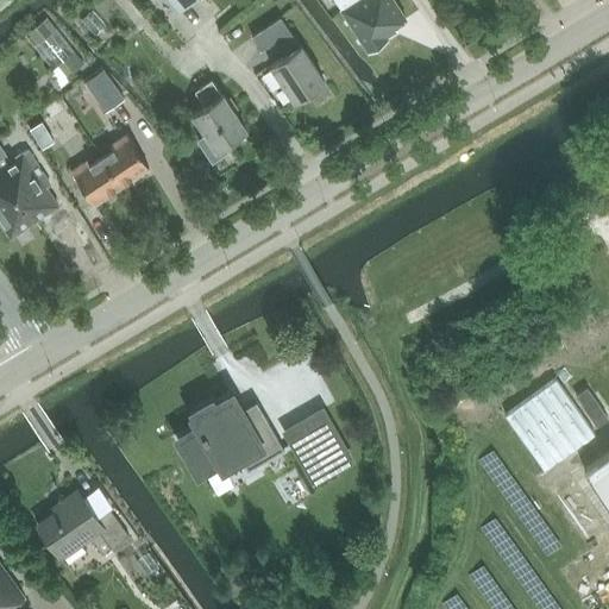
[(356,0),(341,10),(368,50),(387,38),(385,36),(396,29),(395,26),(406,19),(393,0),(356,0)]
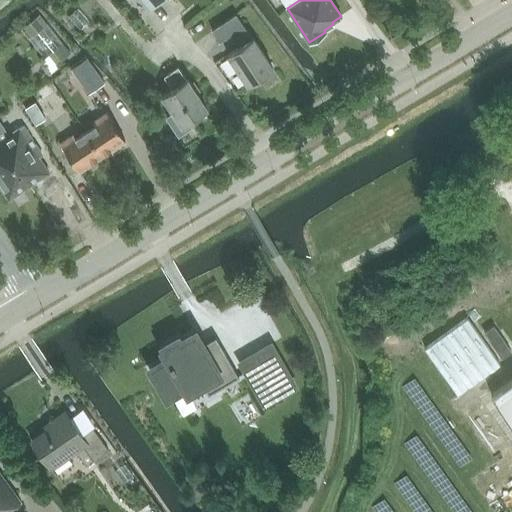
[(247,84),(273,68),(252,37),(252,38),(236,14),(212,30),(219,42),(230,35),(238,47),(227,54),(247,84)]
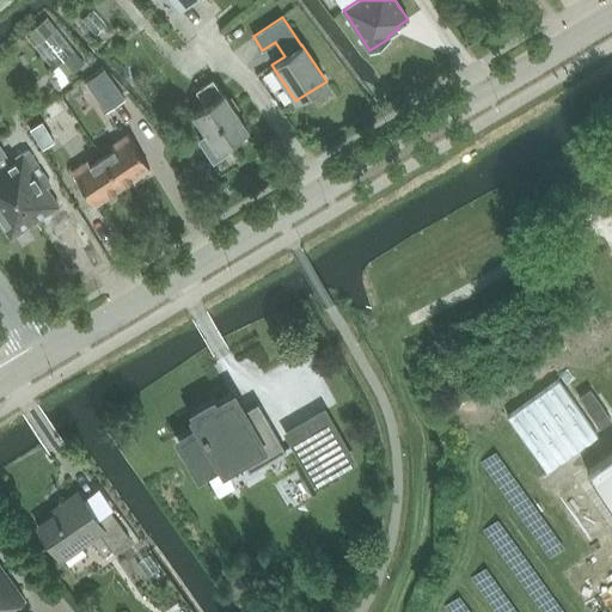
[(84,65),(47,18),(25,36),(62,80),(84,65)]
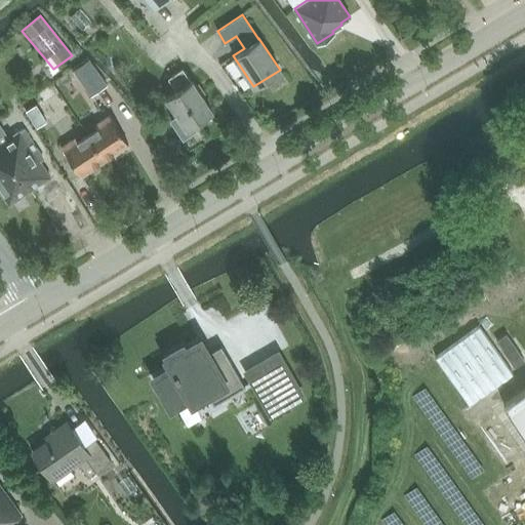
[(73,71),(91,97),(107,86),(89,59),(73,71)]
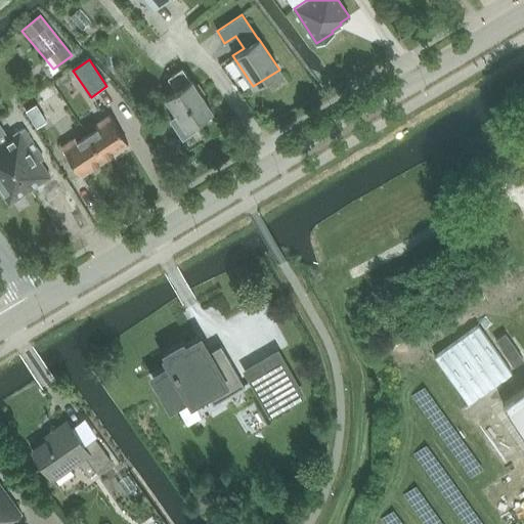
[(166,97),(177,116),(170,120),(182,139),(195,130),(192,125),(199,120),(201,122),(210,116),(209,114),(212,112),(191,81),(190,81),(182,69),(168,78),(176,90),(166,97)]
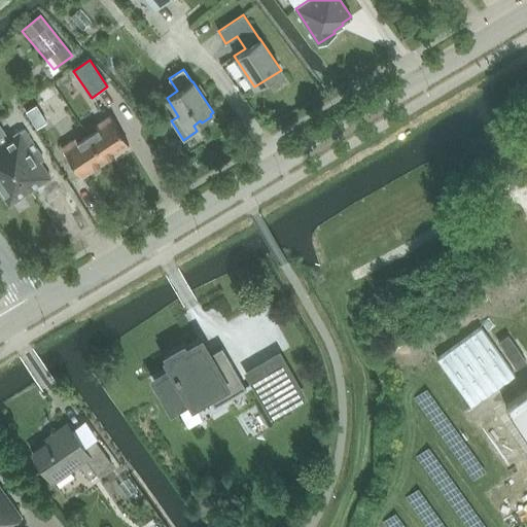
[(35,130),(48,121),(38,103),(25,111),(35,130)]
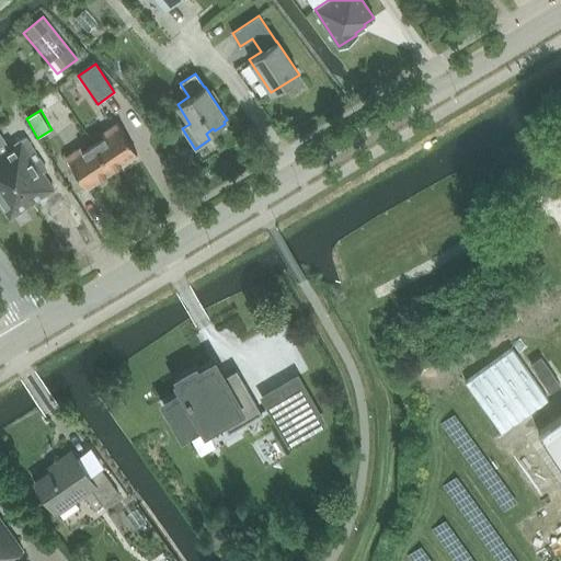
[(103,137),(93,144),(111,171),(137,153),(116,123),(101,133),(103,137)]
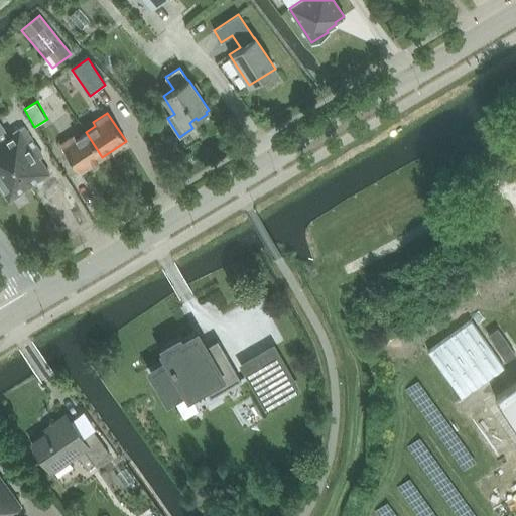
[(0,141),(29,187),(49,174),(39,159),(42,156),(23,127),(7,137),(0,126),(0,141)]
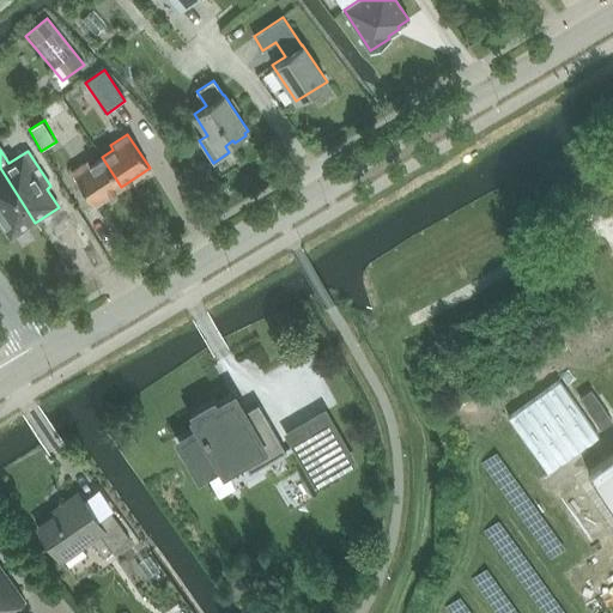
[(121,187),(102,157),(91,164),(89,161),(71,171),(93,205),(121,187)]
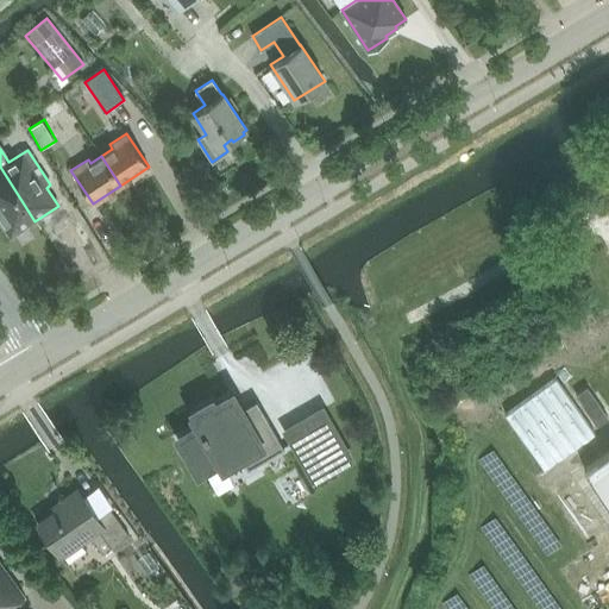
[(0,221),(11,237),(35,221),(0,167),(0,221)]
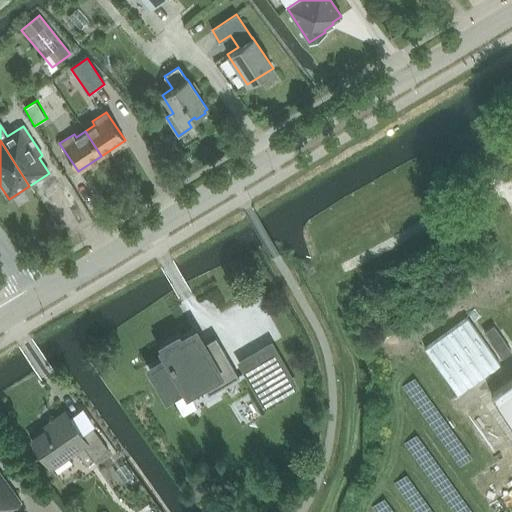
[(496,367),(463,321),(425,349),(457,395),(496,367)]
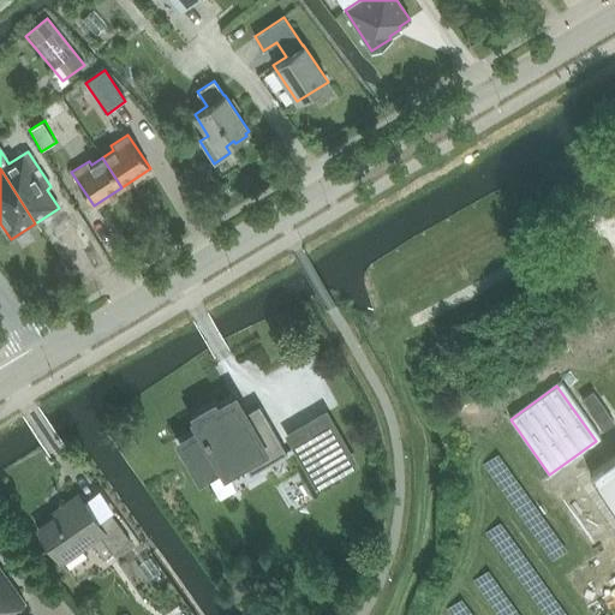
[(213,407),(197,417),(199,421),(197,422),(206,437),(204,439),(206,441),(186,452),(201,476),(221,464),(226,472),(262,451),(269,464),(286,453),(266,416),(249,425),(234,400),(215,411),(213,407)]
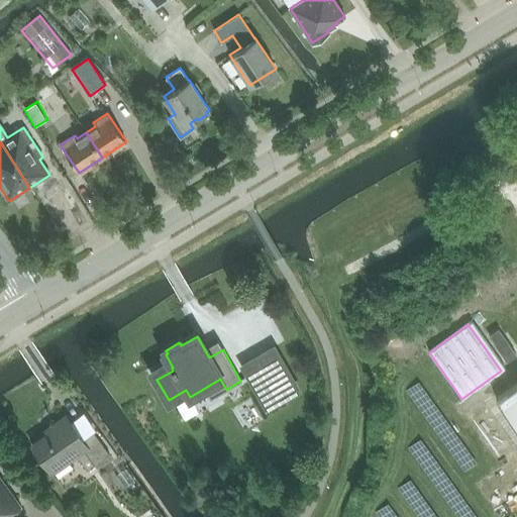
[(274,347),(256,357),(281,400),(298,390),(274,347)]
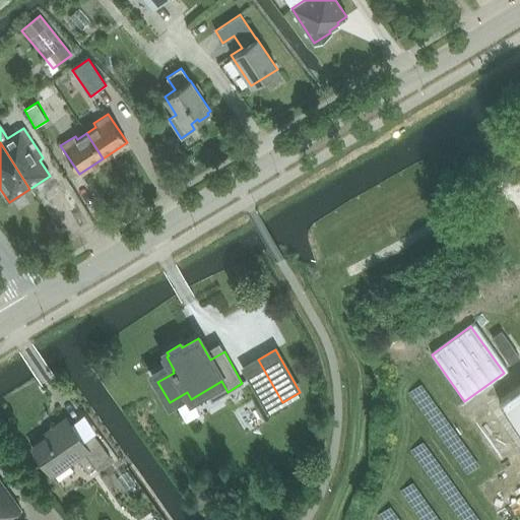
[(519,386),(499,401),(519,431),(519,386)]
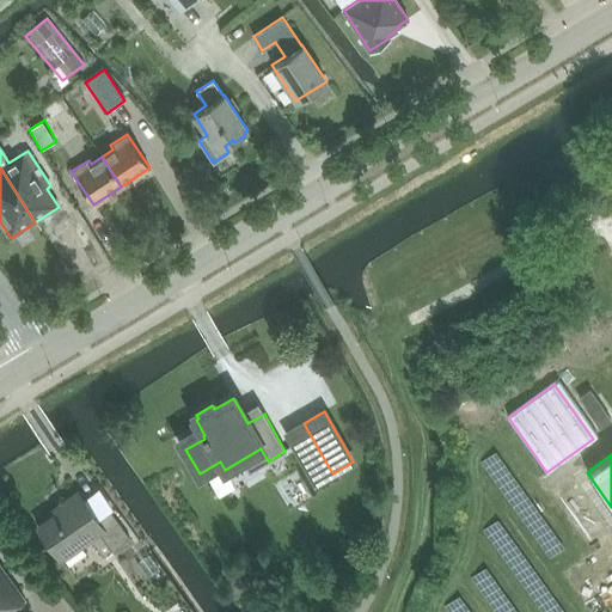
[(111,552),(130,539),(111,512),(98,520),(79,493),(62,506),(65,509),(37,530),(60,562),(98,534),(111,552)]
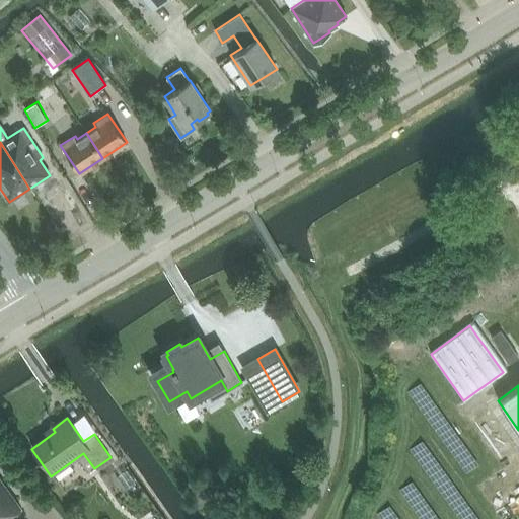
[(11,518),(23,510),(0,477),(0,518),(11,518)]
